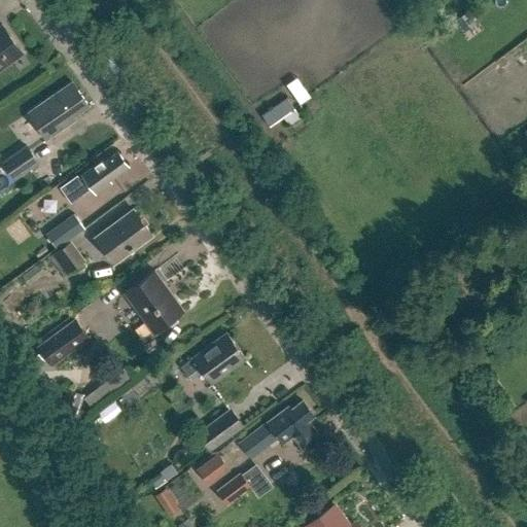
[(419,0),(413,0),(410,2),(418,12),(424,7),(419,0)]
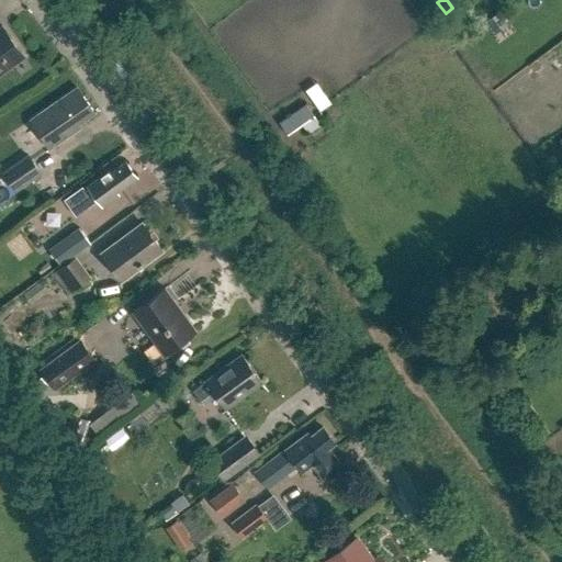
[(0,75),(24,58),(2,27),(0,29),(0,75)]
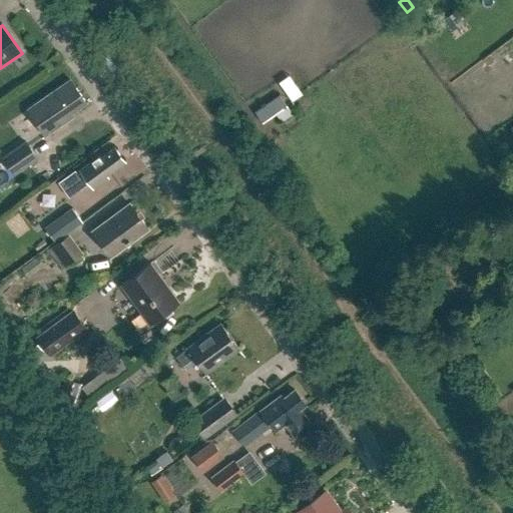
[(286,100),(295,95),(286,76),(276,80),(286,100)]
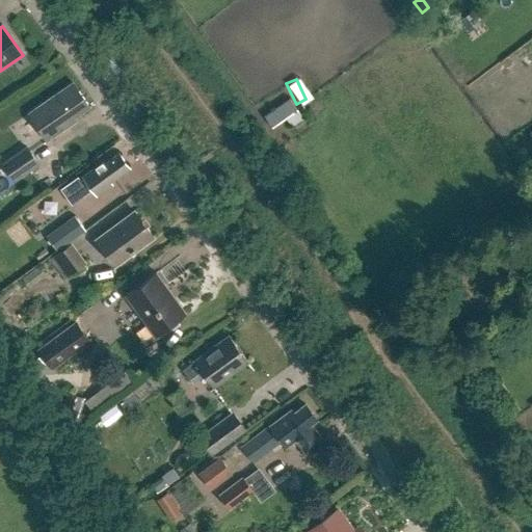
[(70,120),(89,106),(73,83),(29,114),(49,140),(73,124),(70,120)]
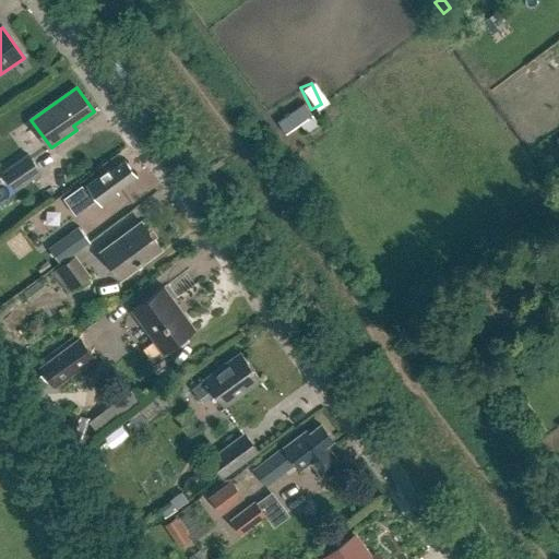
[(306,104),(280,123),(287,134),(313,115),(306,104)]
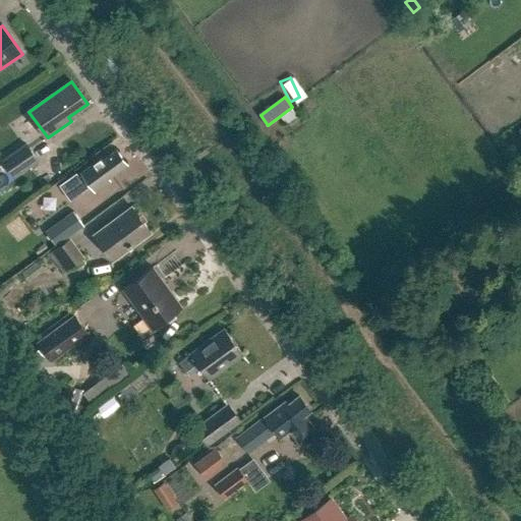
[(14,179),(39,162),(25,143),(1,161),(14,179)]
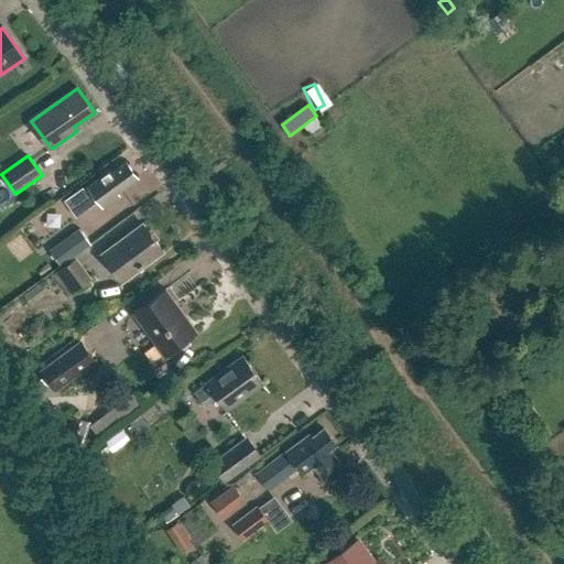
[(119,192),(138,179),(127,163),(110,174),(109,172),(87,187),(88,190),(86,192),(83,187),(65,201),(77,216),(98,201),(104,207),(121,195),(119,192)]
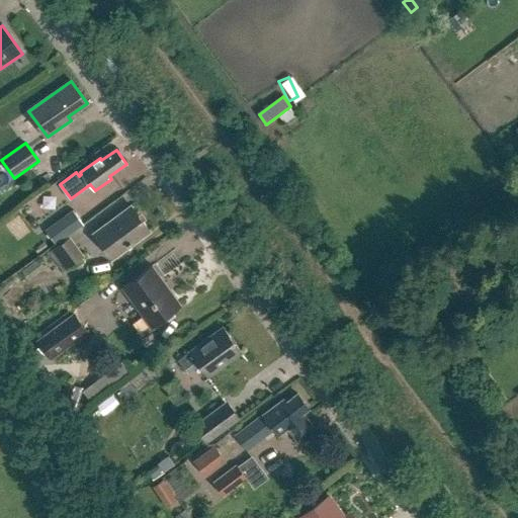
[(150,231),(131,205),(93,234),(112,259),(150,231)]
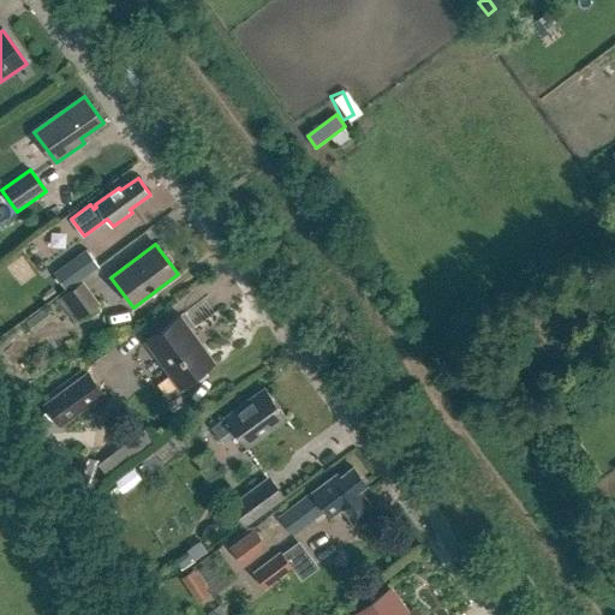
[(67,292),(100,268),(87,250),(54,274),(67,292)]
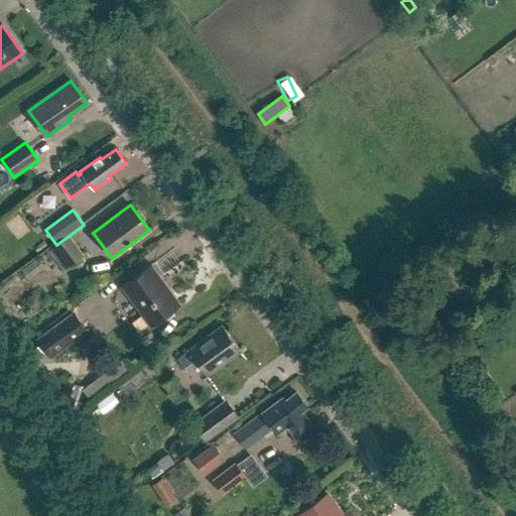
[(83,255),(69,236),(48,251),(62,271),(83,255)]
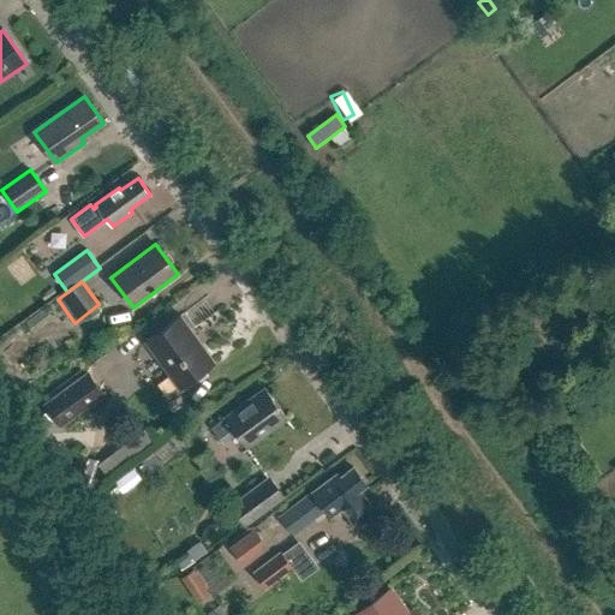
[(34,333),(53,318),(45,308),(25,322),(34,333)]
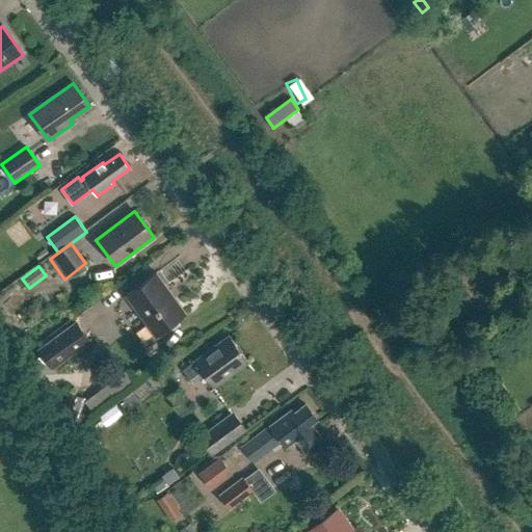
[(155,336),(185,313),(156,274),(127,296),(155,336)]
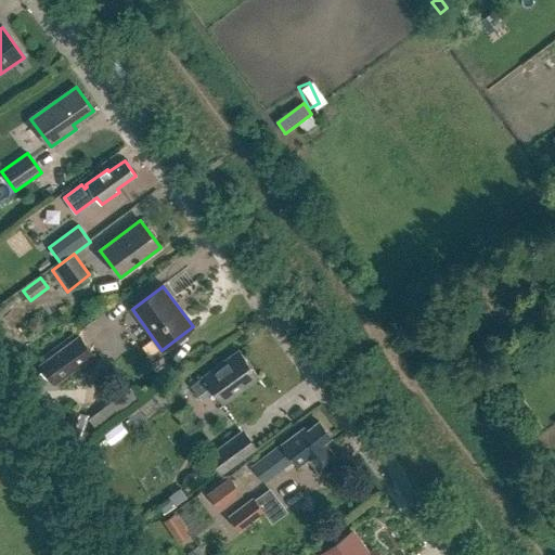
[(53,385),(94,356),(79,334),(38,364),(53,385)]
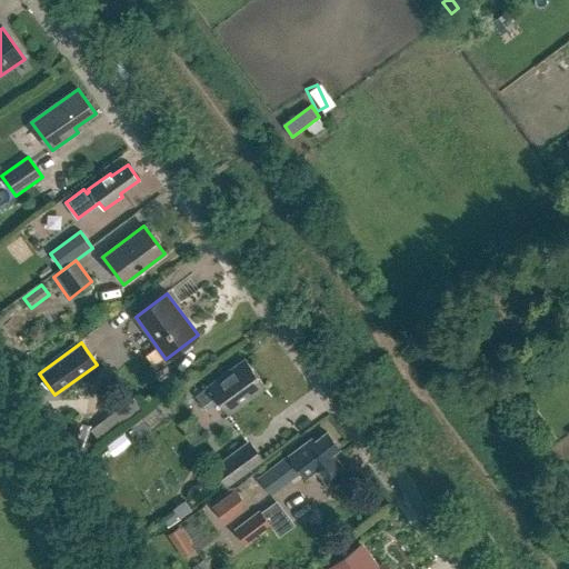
[(228,413),(265,388),(245,360),(196,396),(202,406),(216,397),(228,413)]
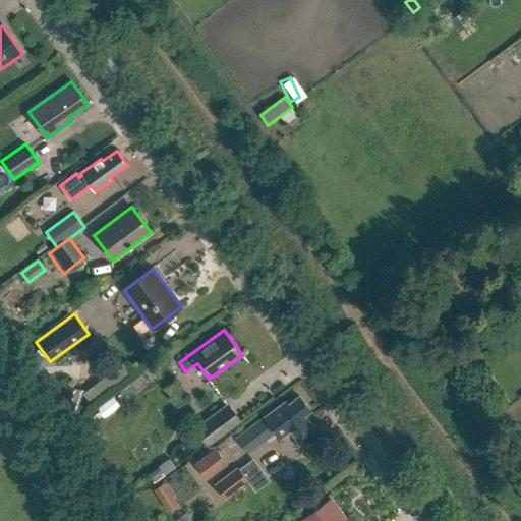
[(103,363),(101,369),(110,373),(112,367),(103,363)]
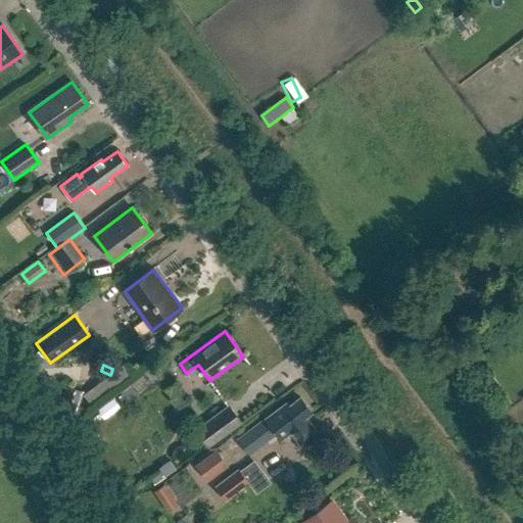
[(56,416),(38,428),(49,444),(67,431),(69,429),(70,429),(70,428),(70,427),(72,427),(72,426),(73,425),(73,424),(74,422),(75,421),(75,420),(83,393),(64,387),(56,416)]
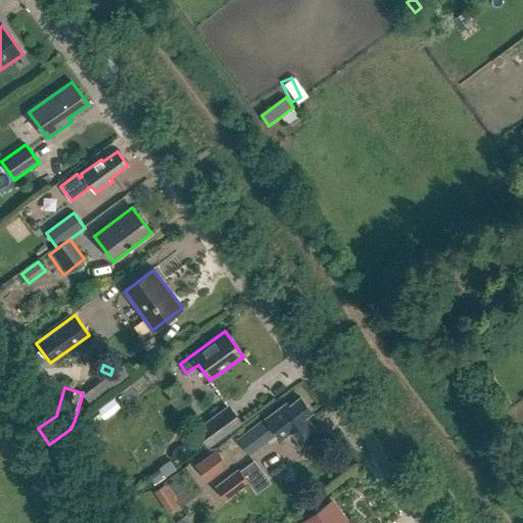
[(304,416),(311,411),(299,396),(288,405),(286,401),(266,417),(239,437),(249,452),(277,432),(281,437),(290,430),(300,444),(317,432),(304,416)]
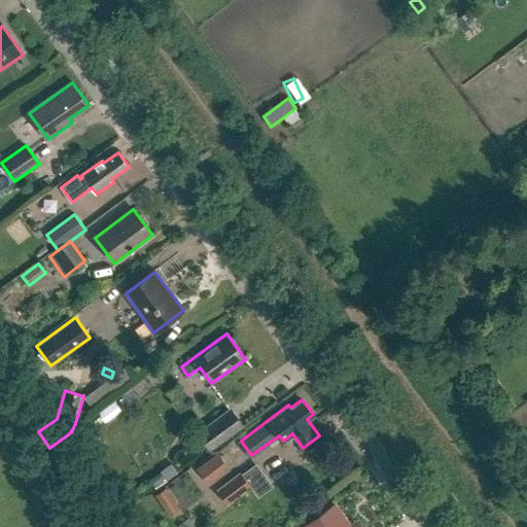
[(209,451),(243,425),(230,408),(196,433),(209,451)]
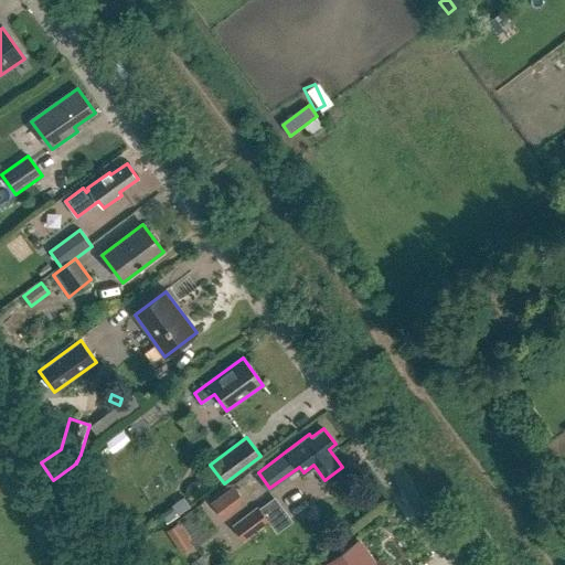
[(223,521),(246,503),(233,486),(210,503),(223,521)]
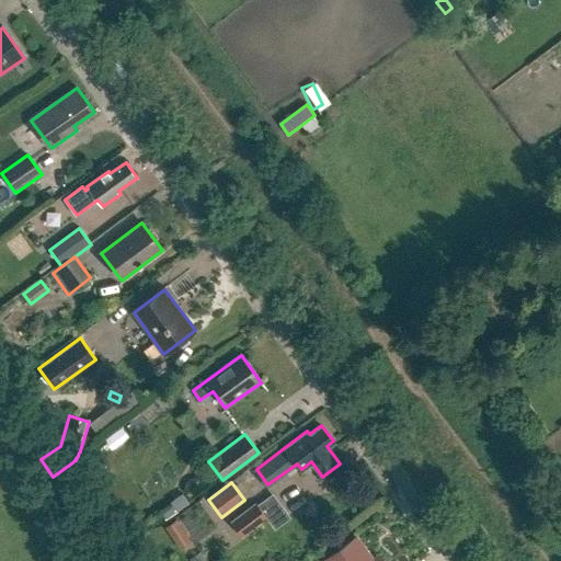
[(156,527),(178,511),(172,503),(150,519),(156,527)]
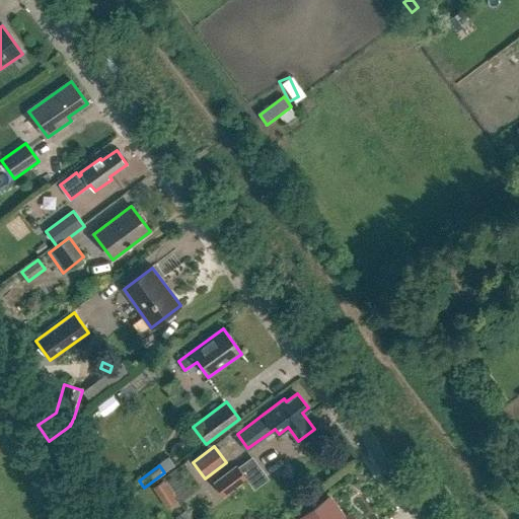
[(223,498),(247,479),(236,465),(213,483),(223,498)]
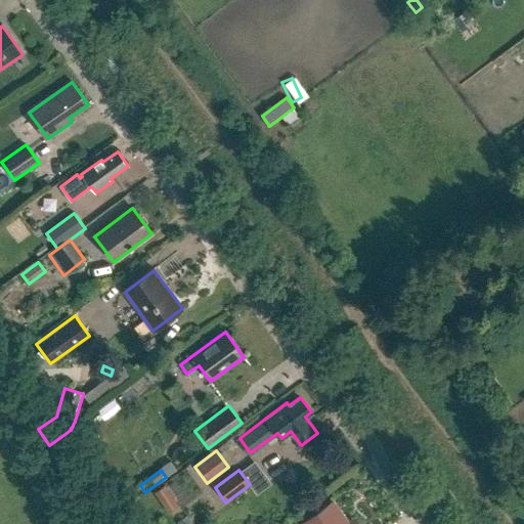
[(179,508),(165,485),(154,492),(169,514),(179,508)]
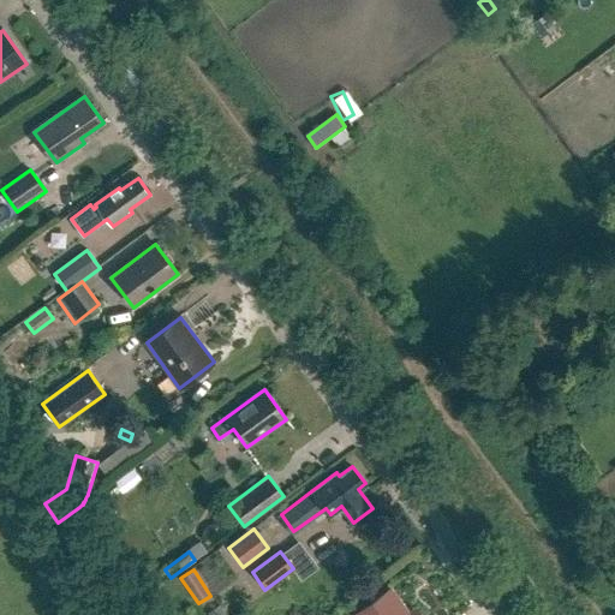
[(396,599),(389,589),(356,613),(357,614),(407,614),(406,608),(402,602),(396,599)]
